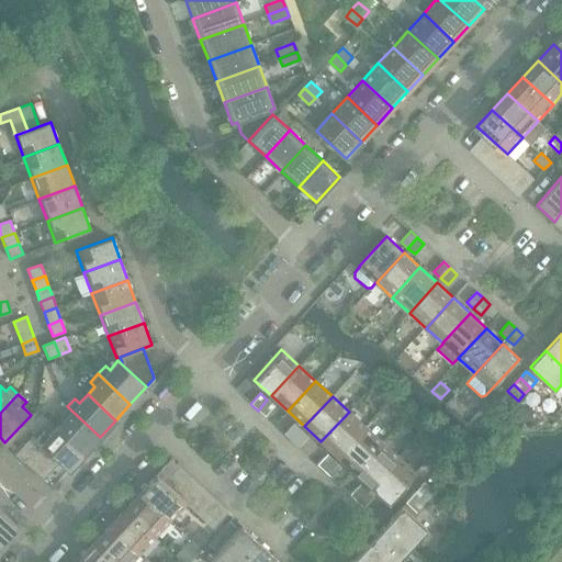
[(265,416),(273,406),(267,400),(258,411),(265,416)]
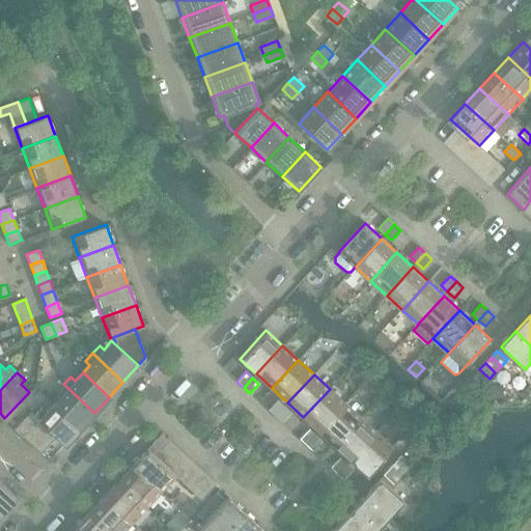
[(94,413),(63,384),(56,392),(61,396),(53,403),(80,428),(94,413)]
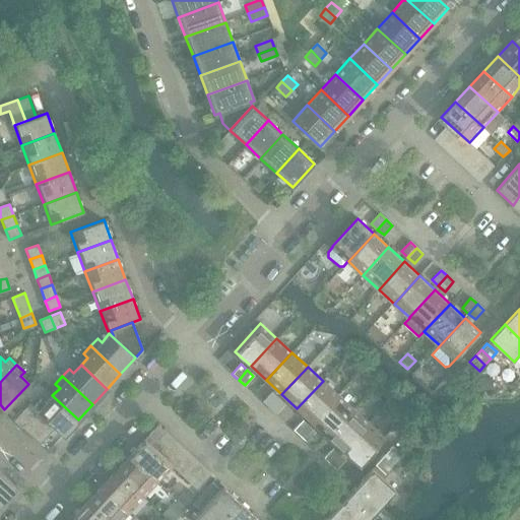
[(312,423),(337,395),(323,381),(297,408),(312,423)]
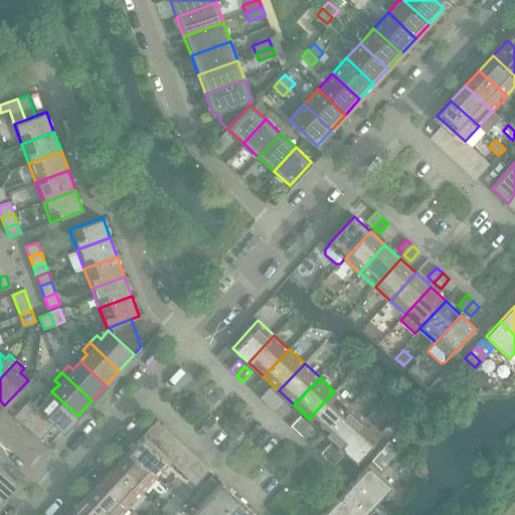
[(267,404),(276,394),(269,388),(260,398),(267,404)]
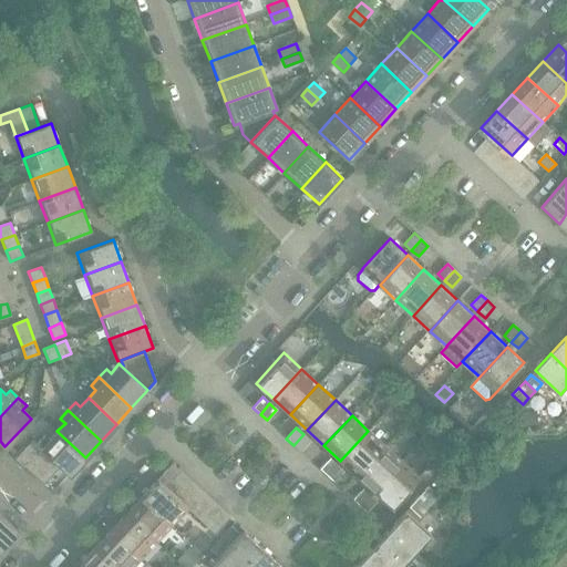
[(85,457),(57,431),(48,441),(43,436),(34,445),(40,450),(41,449),(50,457),(60,466),(69,475),(85,457)]
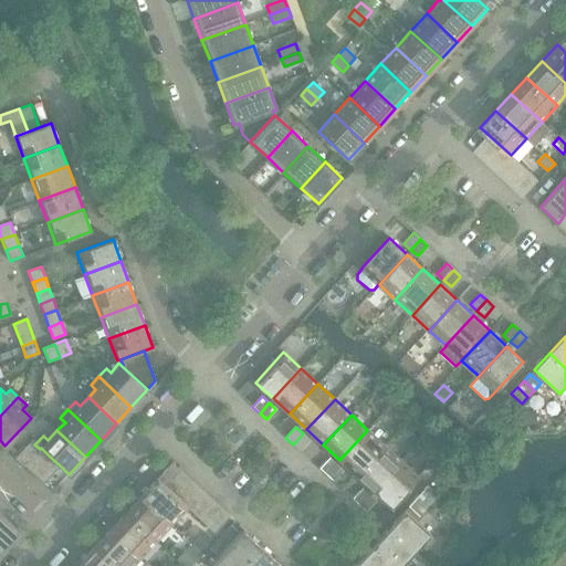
[(356,474),(384,444),(367,430),(339,460),(356,474)]
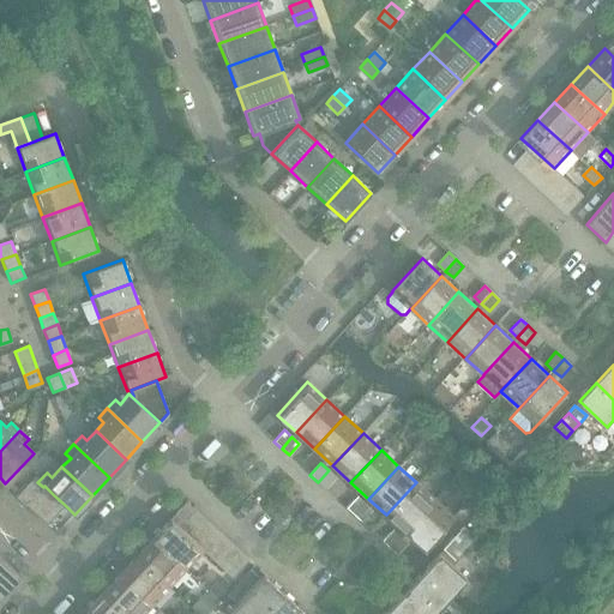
[(325,488),(336,477),(329,470),(318,482),(325,488)]
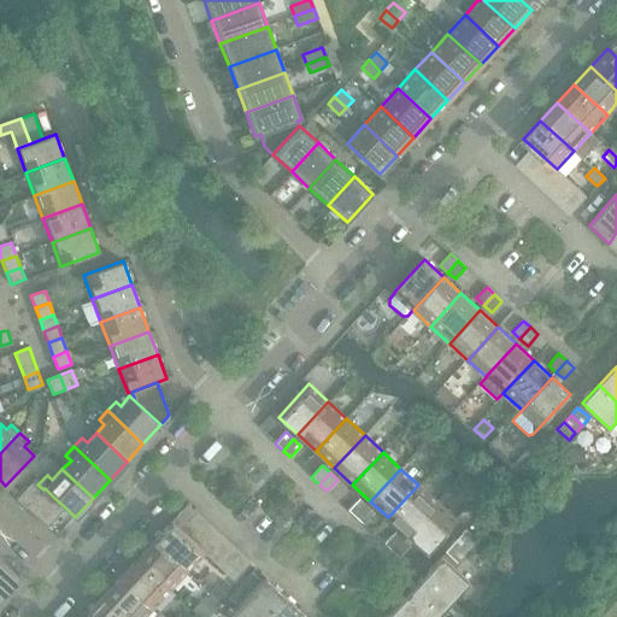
[(406,534),(436,501),(418,485),(388,517),(406,534)]
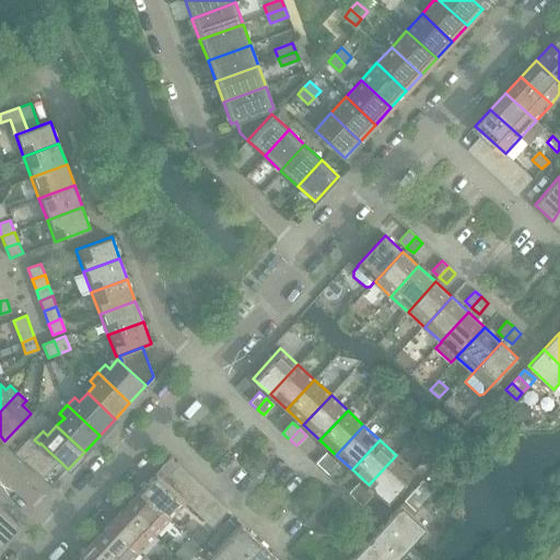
[(34,470),(49,452),(41,443),(39,444),(33,452),(23,443),(14,453),(34,470)]
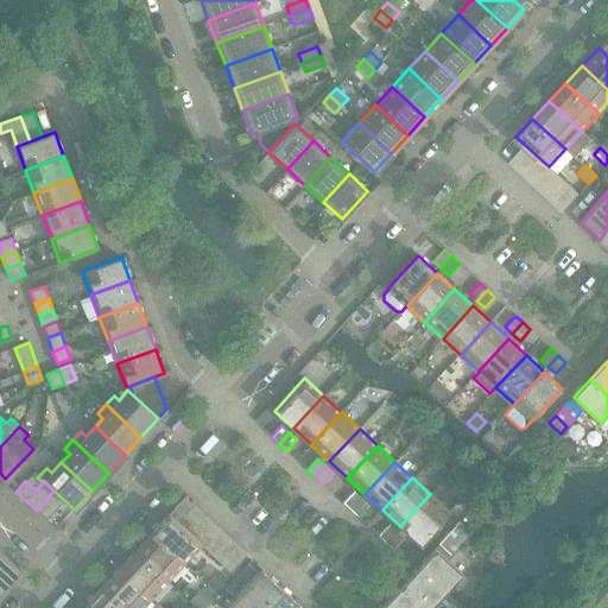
[(46,519),(64,500),(54,491),(37,511),(46,519)]
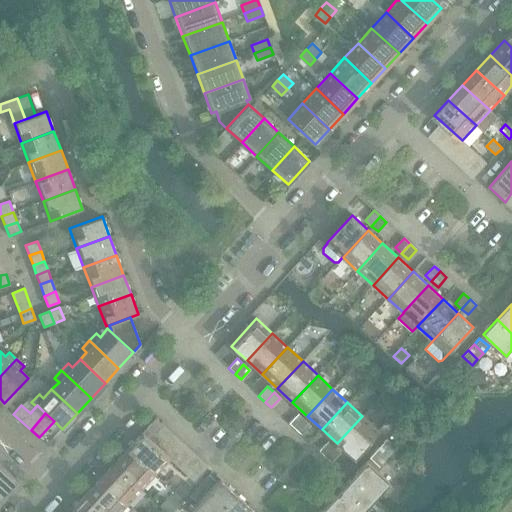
[(295,429),(304,420),(297,414),(288,423),(295,429)]
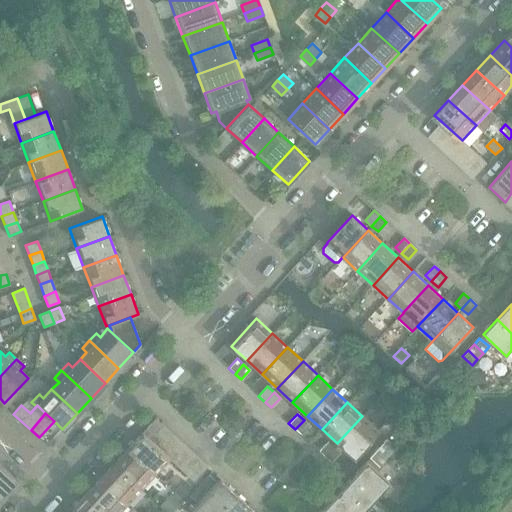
[(353,458),(378,430),(362,416),(337,443),(353,458)]
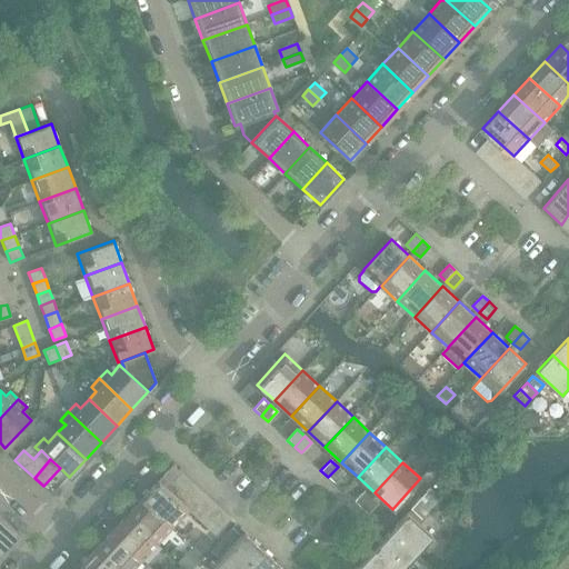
[(188,509),(166,488),(180,472),(172,465),(158,481),(141,498),(171,526),(188,509)]
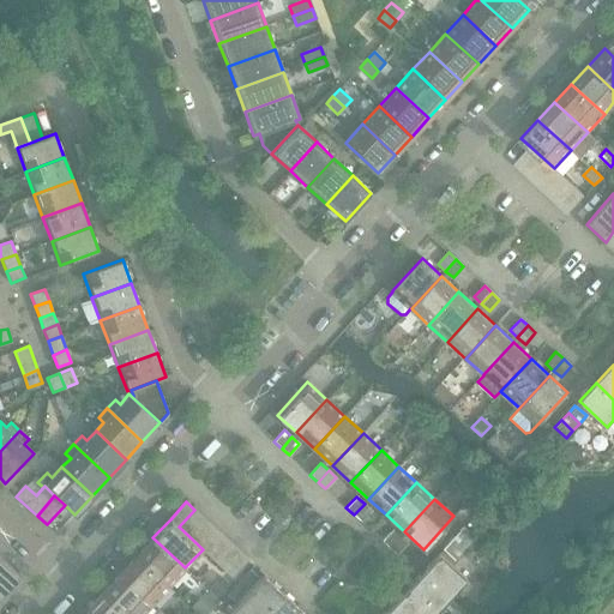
[(361,522),(372,510),(365,504),(354,515),(361,522)]
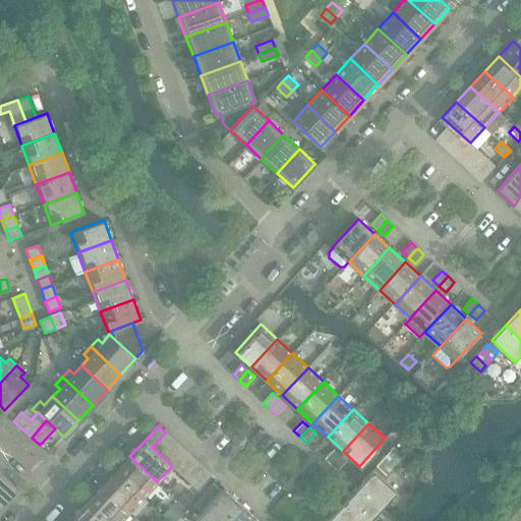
[(393,447),(387,453),(397,462),(402,456),(393,447)]
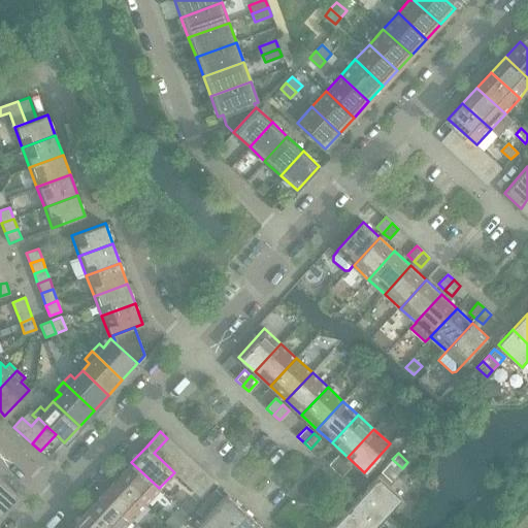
[(335,471),(343,461),(337,455),(328,465),(335,471)]
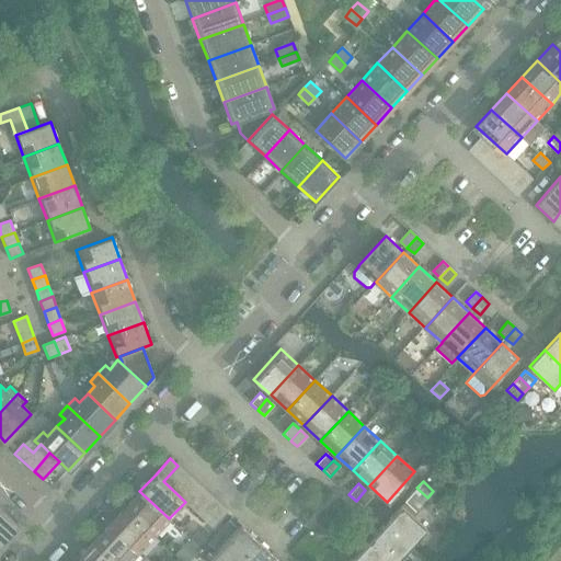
[(427,497),(416,488),(410,494),(421,504),(427,497)]
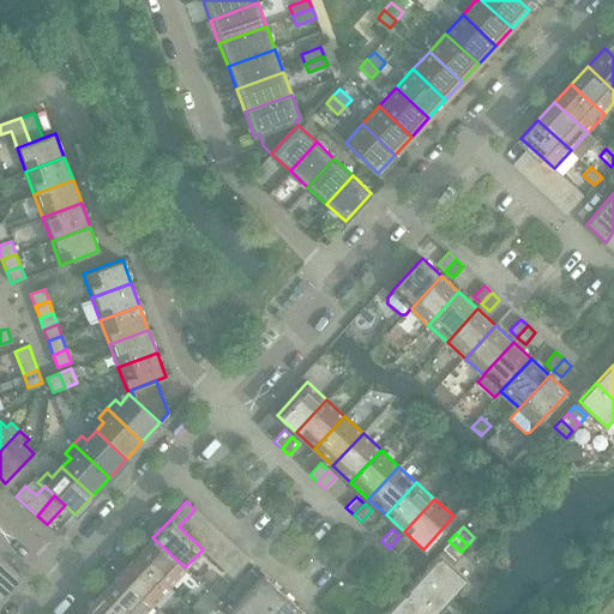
[(397,555),(407,543),(399,536),(390,548),(397,555)]
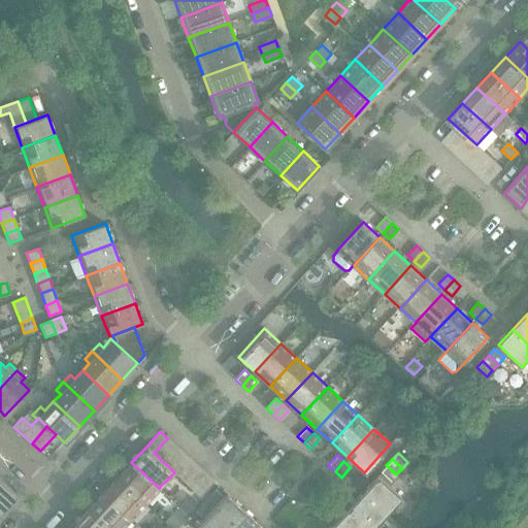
[(159,488),(131,462),(117,477),(144,504),(159,488)]
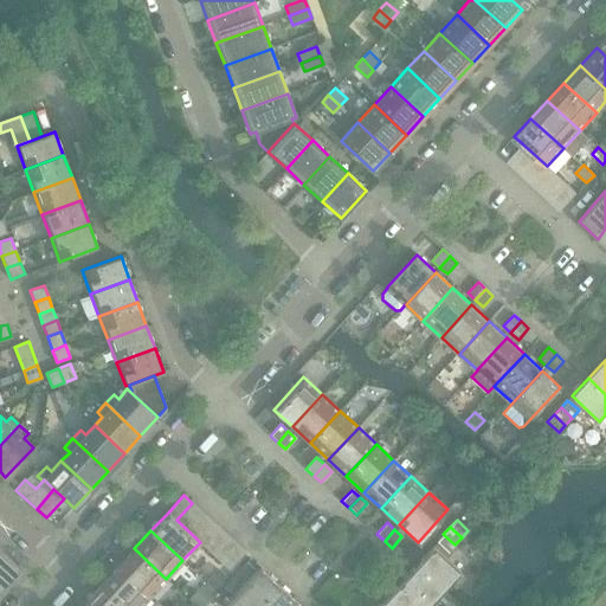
[(455,545),(443,534),(437,542),(447,552),(455,545)]
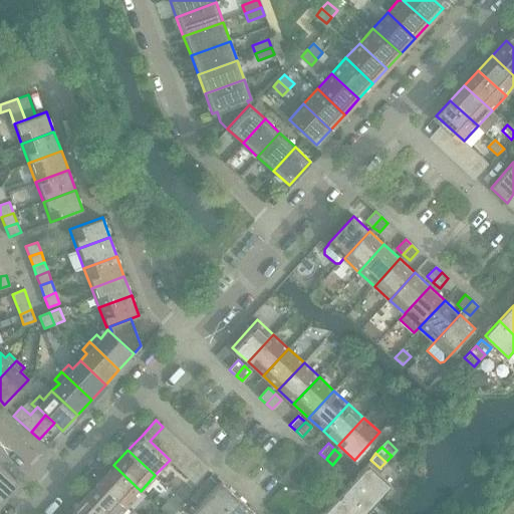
[(391,485),(366,463),(351,479),(375,501),(391,485)]
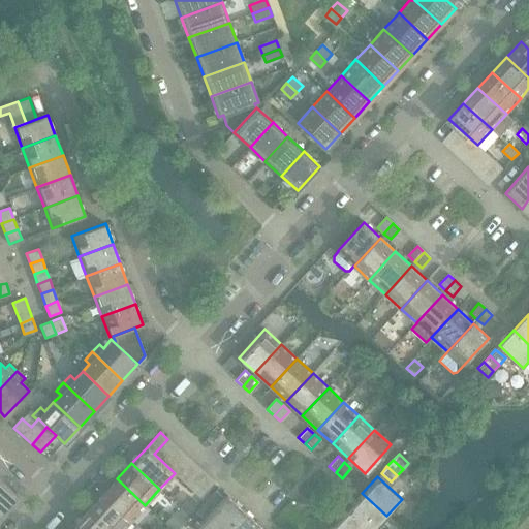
[(145,505),(117,478),(102,494),(131,520),(145,505)]
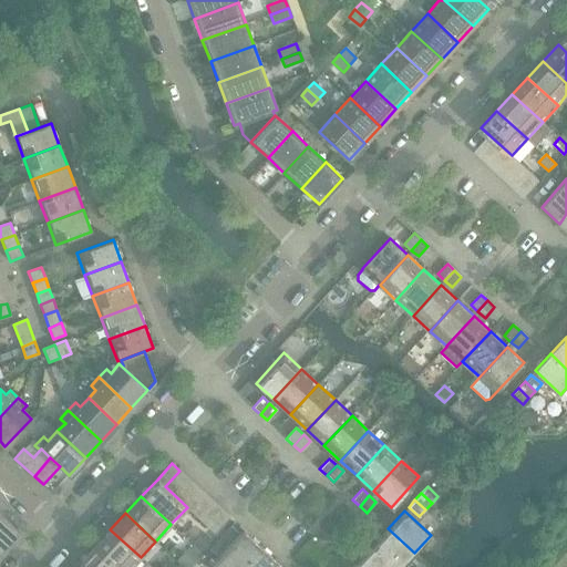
[(18,531),(0,514),(0,546),(1,548),(18,531)]
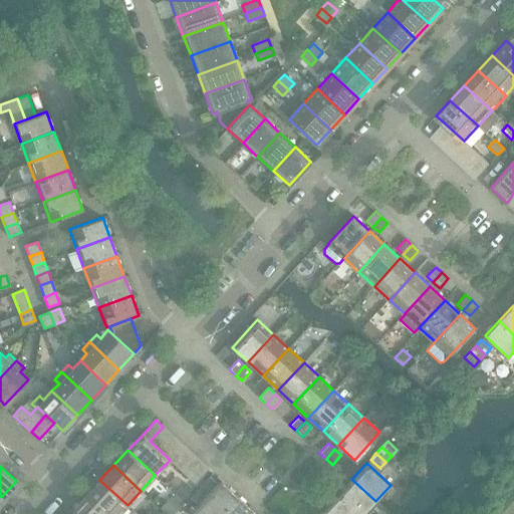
[(362,513),(375,501),(351,479),(338,494),(358,513),(362,513)]
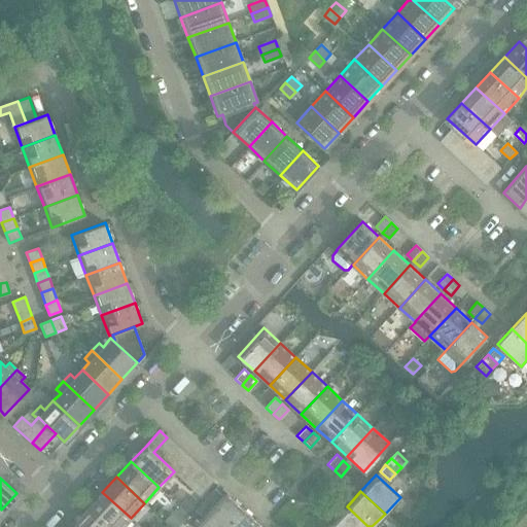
[(121,526),(131,518),(102,492),(89,507),(108,526),(121,526)]
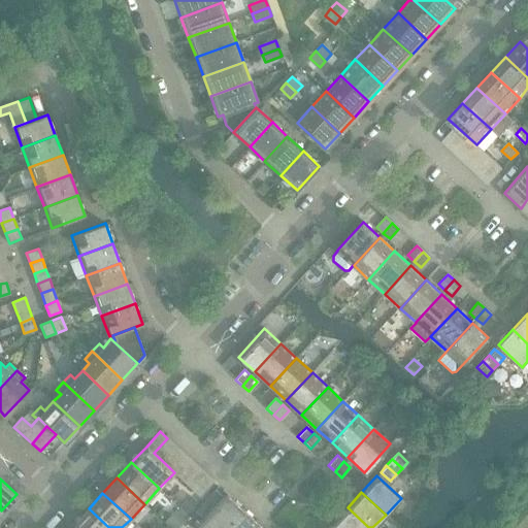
[(190,516),(200,504),(189,494),(178,505),(190,516)]
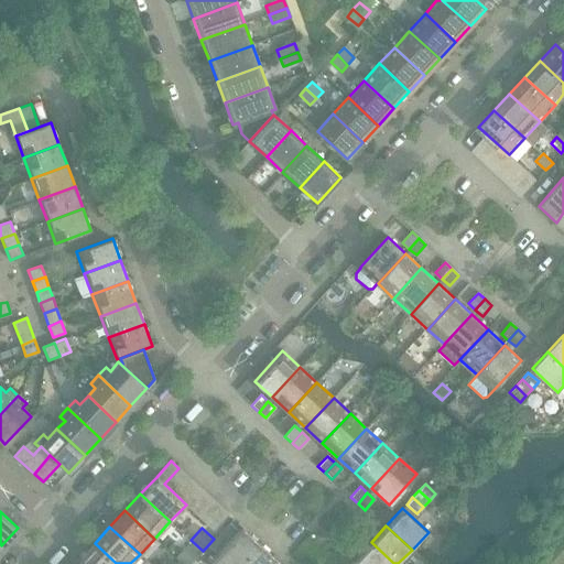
[(212,563),(240,563),(259,544),(241,528),(209,562),(212,563)]
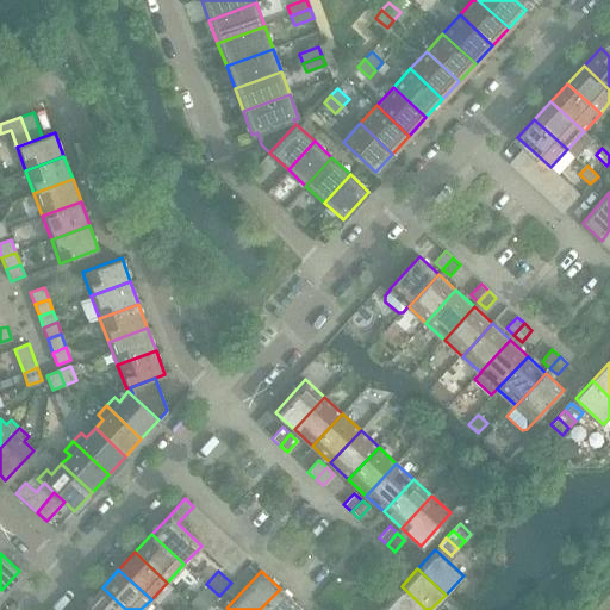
[(425,609),(402,586),(385,604),(390,609),(425,609)]
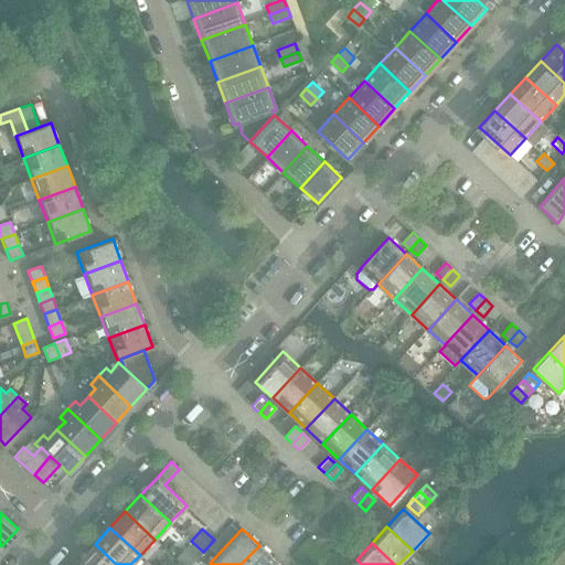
[(116,564),(95,544),(80,561),(83,564),(116,564)]
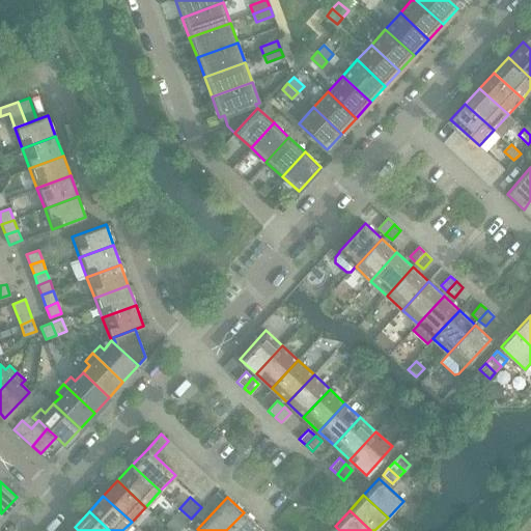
[(173,530),(179,530),(188,523),(176,512),(166,524),(173,530)]
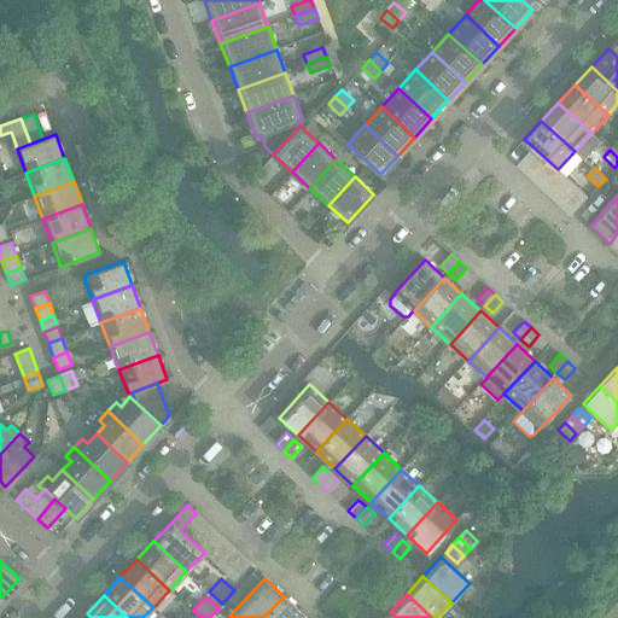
[(296,617),(301,612),(284,596),(263,617),(296,617)]
